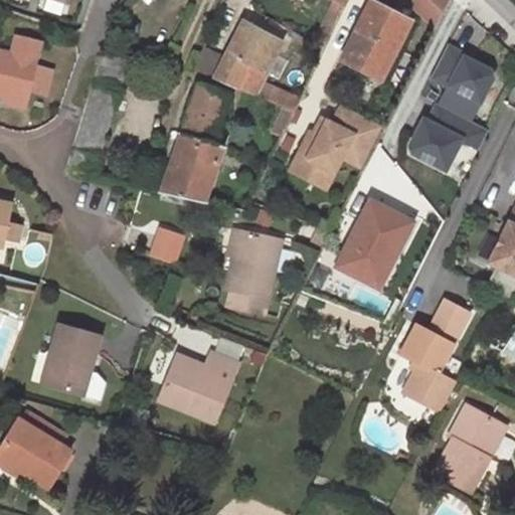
[(413,0),(411,3),(437,29),(451,0),(413,0)]
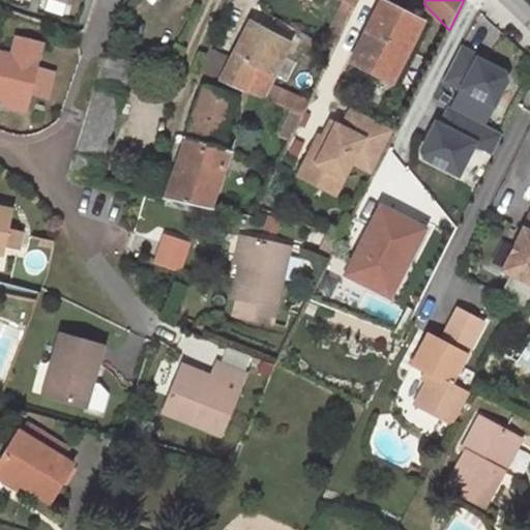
[(382,1),(353,61),(394,83),(424,24),(382,1)]
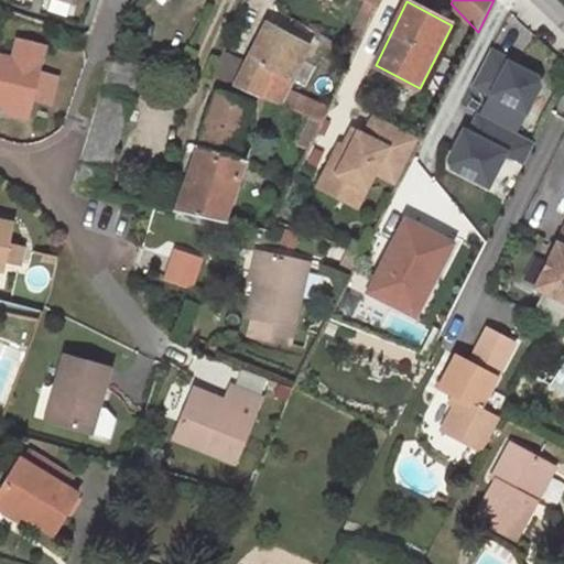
[(279,101),(313,117),(324,121),(331,108),(288,89),(310,46),(266,23),(245,63),(223,52),(214,75),(279,101)]
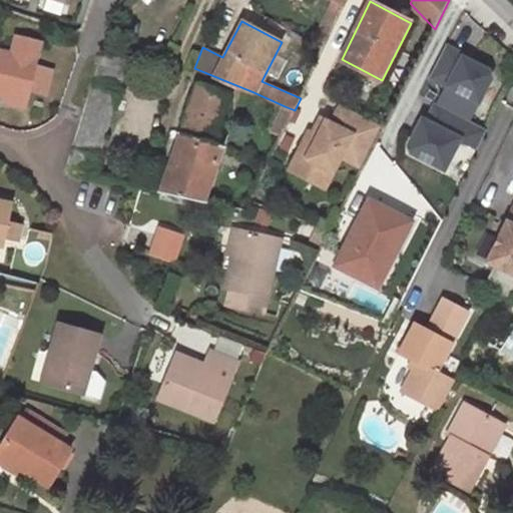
[(0,93),(2,94),(25,102),(28,88),(34,65),(40,42),(16,36),(11,53),(0,50),(0,93)]
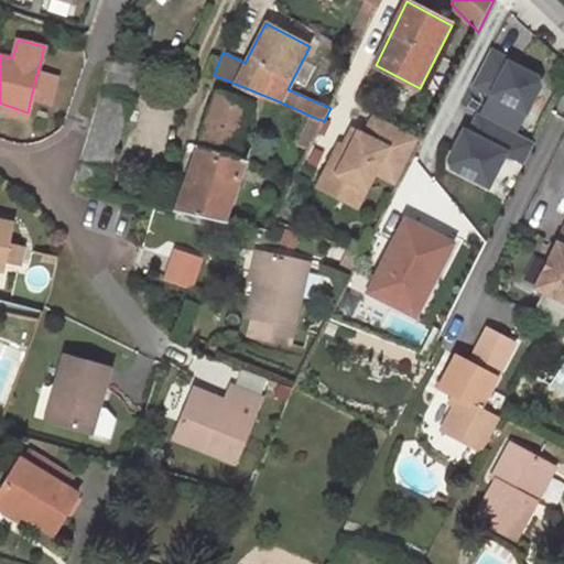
[(79,160),(108,166),(139,66),(111,56),(79,160)]
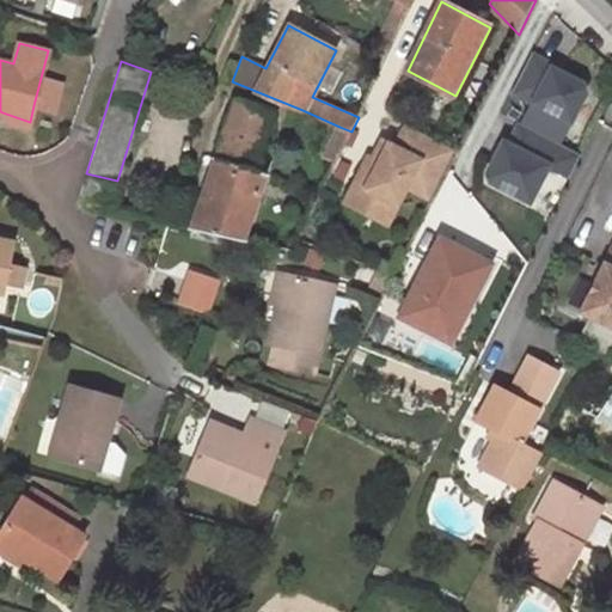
[(60,84),(41,78),(34,105),(54,110),(60,84)]
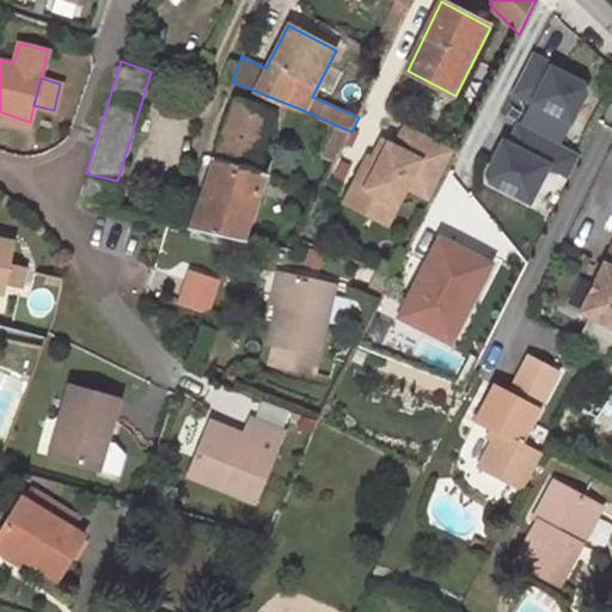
[(355,92),(352,101),(360,104),(363,95),(355,92)]
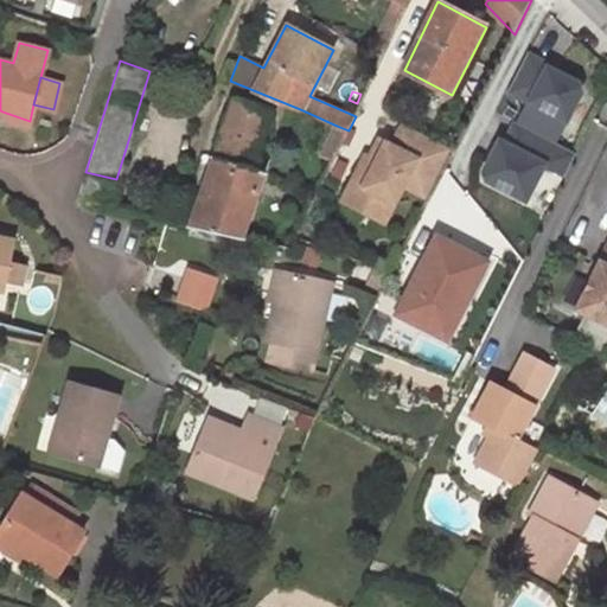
[(190,227),(225,235),(240,237),(262,171),(249,166),(269,110),(234,98),(190,227)]
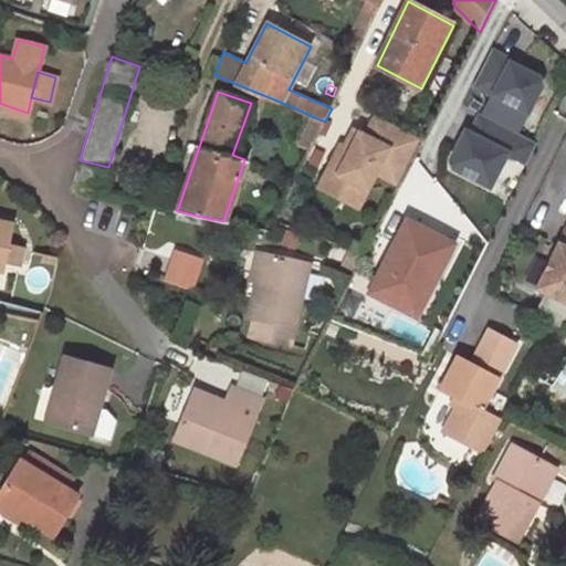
[(314,117),(280,102),(271,121),(305,136),(314,117)]
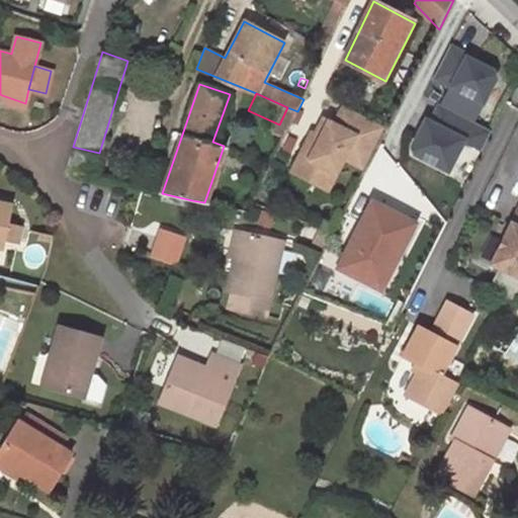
[(24,108),(25,103),(2,95),(1,102),(24,108)]
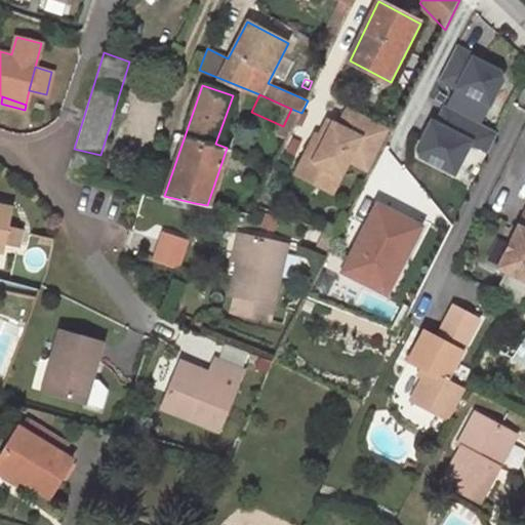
[(372,170),(394,128),(351,107),(341,126),(336,122),(328,138),(323,135),(319,133),(298,173),(319,184),(326,169),(341,177),(352,160),(372,170)]
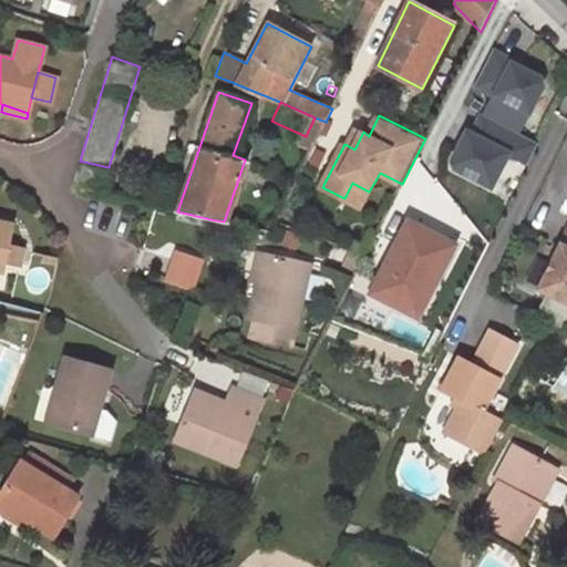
[(452,168),(490,187),(507,154),(526,164),(537,144),(480,115),(470,135),(465,133),(450,163),(452,168)]
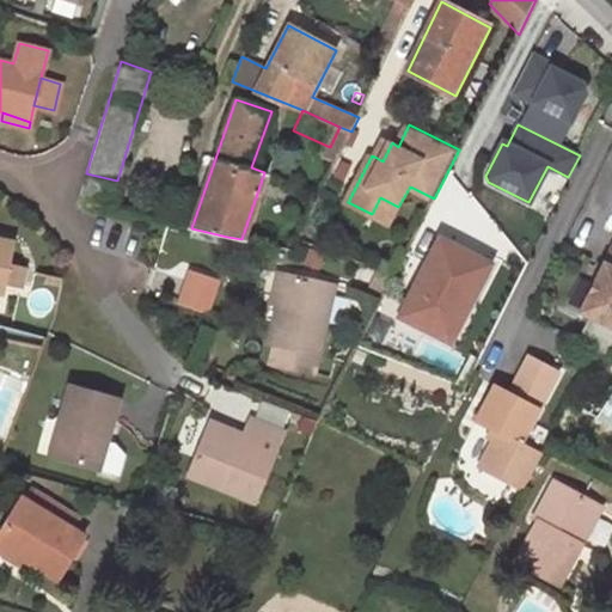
[(386,140),(377,158),(383,161),(392,142),(386,140)]
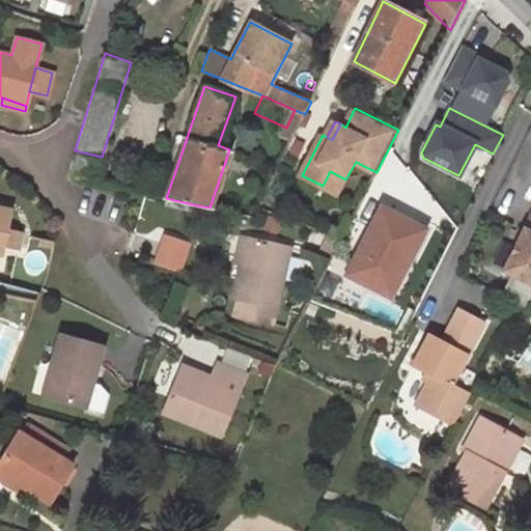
[(330,171),(323,186),(338,194),(345,179),(330,171)]
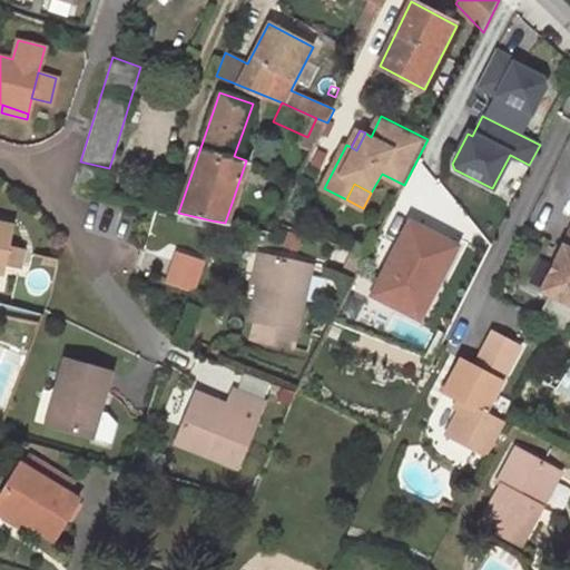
[(411,220),(373,293),(416,315),(435,279),(438,281),(455,244),(411,220)]
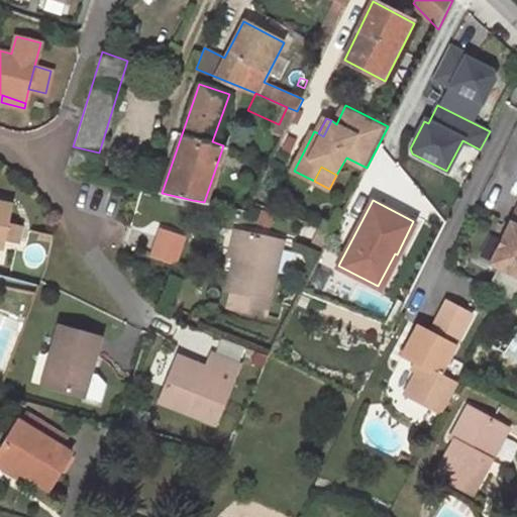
[(0,245),(2,246),(3,238),(7,221),(10,203),(0,201),(0,245)]
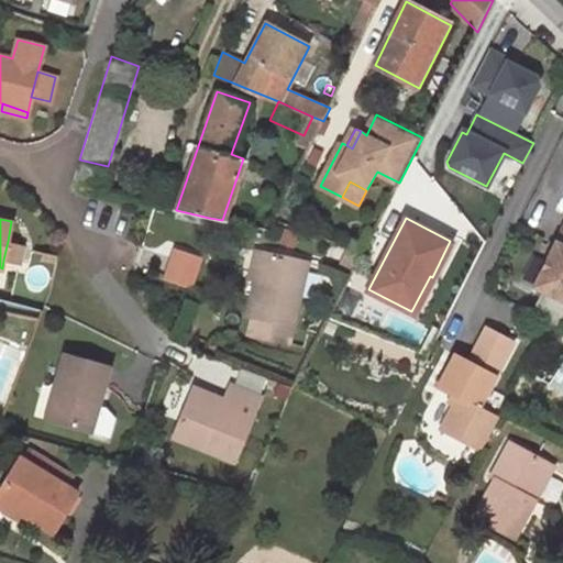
[(562,298),(562,227),(534,285),(562,298)]
